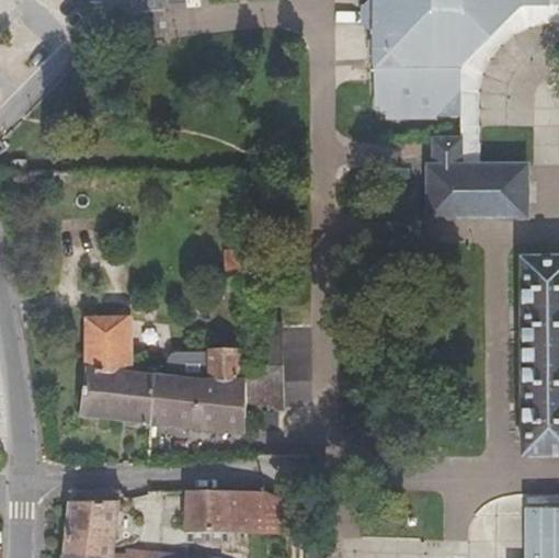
[(373,115),(459,115),(459,67),(520,6),(547,6),(547,0),(372,0),(373,77),(373,115)]
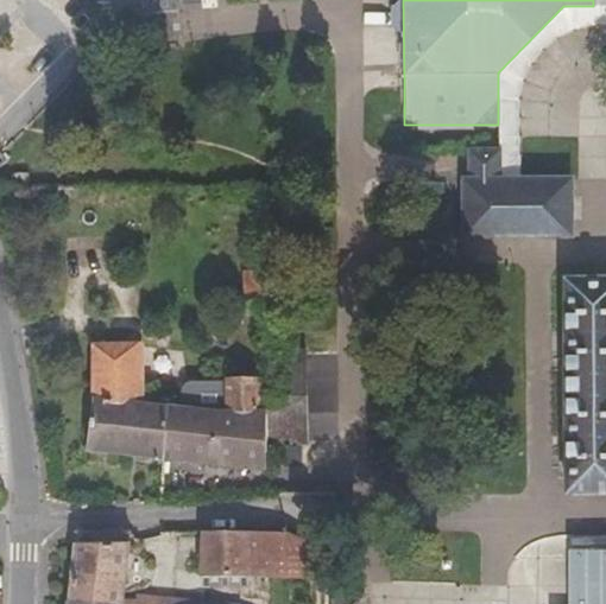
[(498,125),(498,148),(499,176),(517,176),(516,134),(516,102),(518,88),(523,74),(531,59),(544,45),(554,39),(569,31),(587,25),(605,24),(605,0),(593,0),(593,6),(563,6),(498,72),(498,125)]
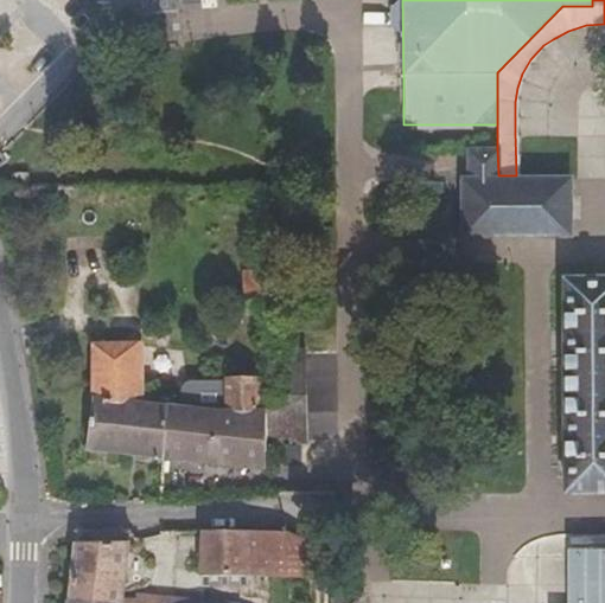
[(498,175),(497,148),(466,148),(466,177),(460,177),(462,235),(570,235),(570,177),(516,175),(498,175)]
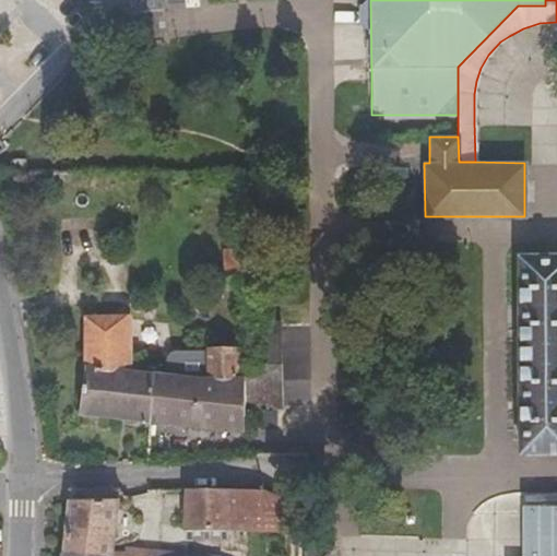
[(24,154),(11,154),(11,164),(25,164),(24,154)]
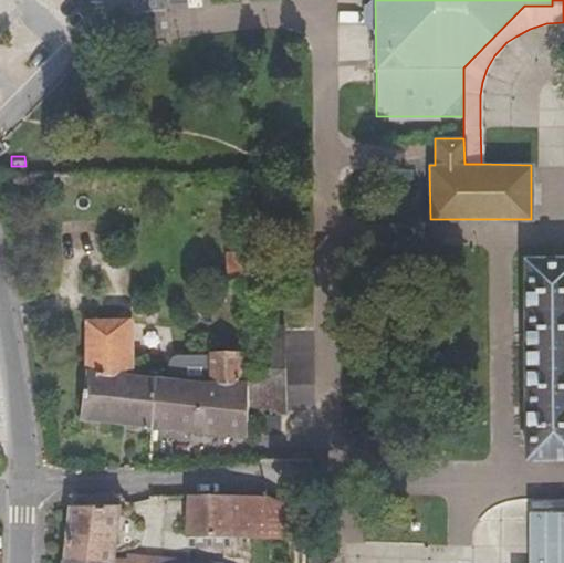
[(526,340),(528,458),(563,458),(563,258),(524,258),(525,304),(526,340)]
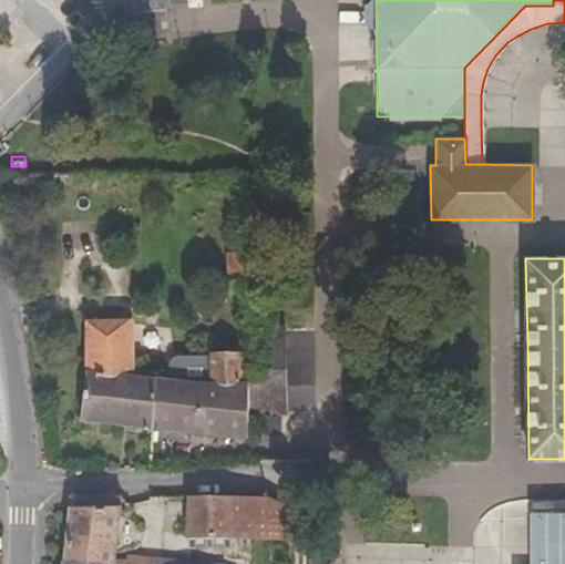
[(243,336),(279,335),(278,316),(243,317),(243,336)]
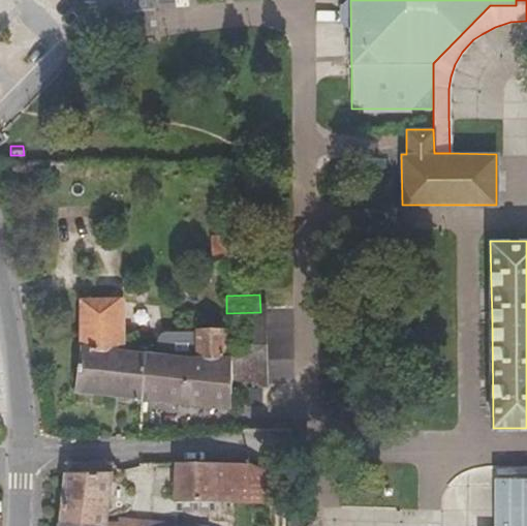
[(156,336),(156,353),(124,349),(123,299),(80,299),(79,351),(74,391),(227,410),(227,387),(227,362),(226,329),(194,328),(192,331),(161,331),(156,336)]
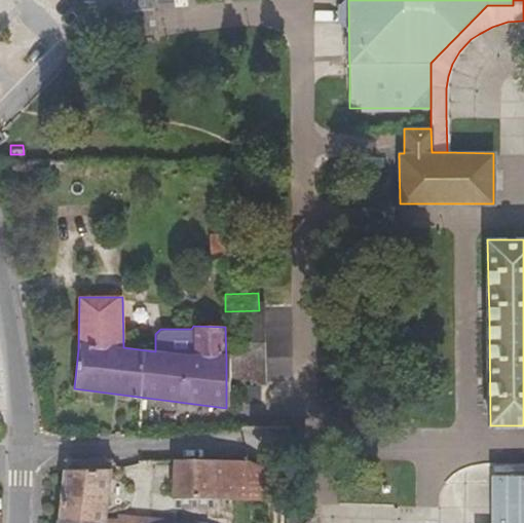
[(259,310),(225,311),(225,327),(226,360),(226,384),(263,382),(263,310),(259,310)]
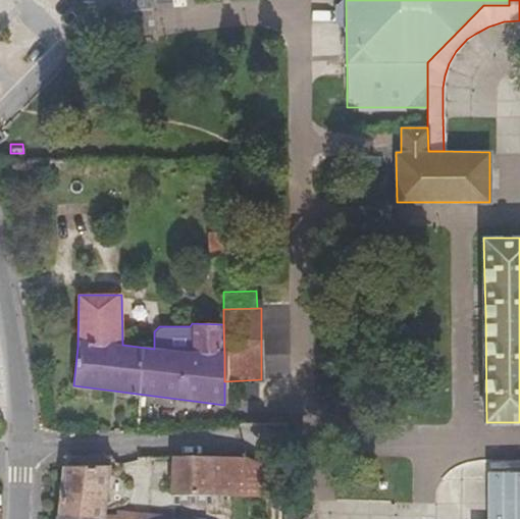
[(105,514),(111,455),(64,454),(60,489),(56,518),(170,518),(171,512),(121,509),(119,514),(105,514)]
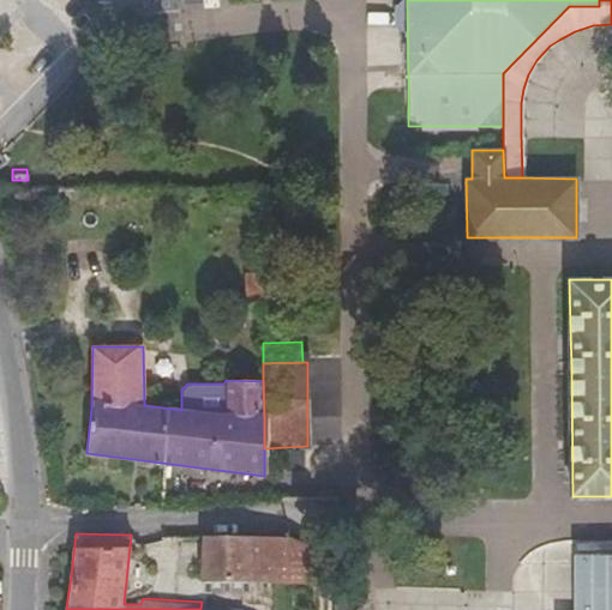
[(203,579),(312,581),(312,551),(301,542),(288,536),(204,535),(201,579),(203,579)]
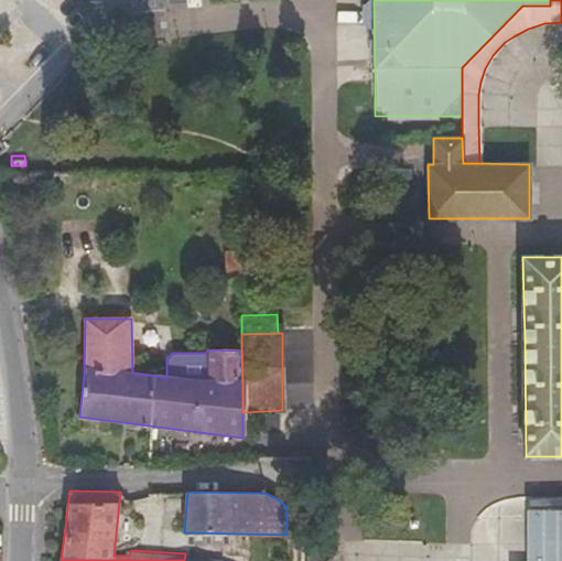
[(527,496),(526,560),(561,560),(561,513),(557,513),(557,496),(527,496)]
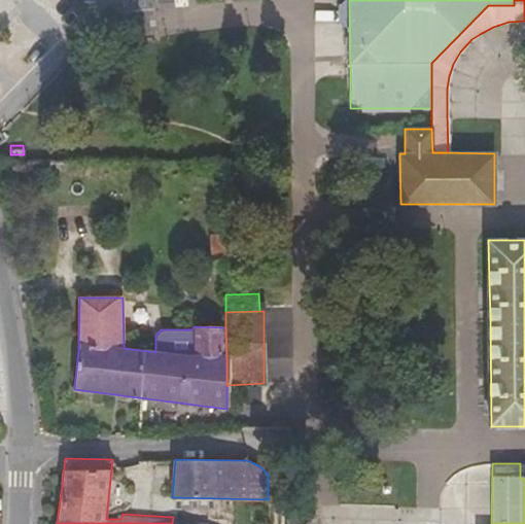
[(315,523),(316,514),(285,514),(285,523),(315,523)]
